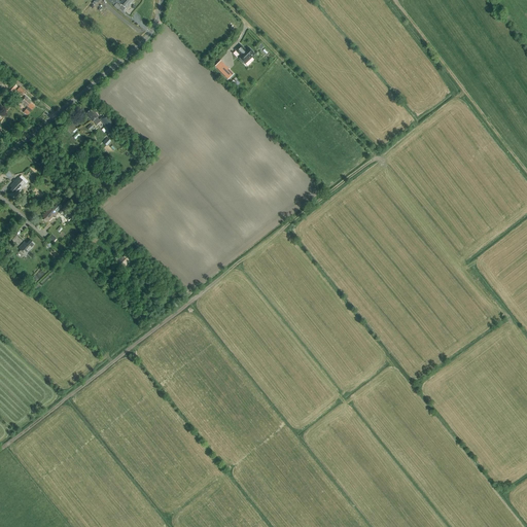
[(123,0),(120,2),(118,1),(117,0),(107,0),(110,2),(114,6),(118,10),(120,8),(124,11),(126,9),(134,0),(133,0),(123,0)]
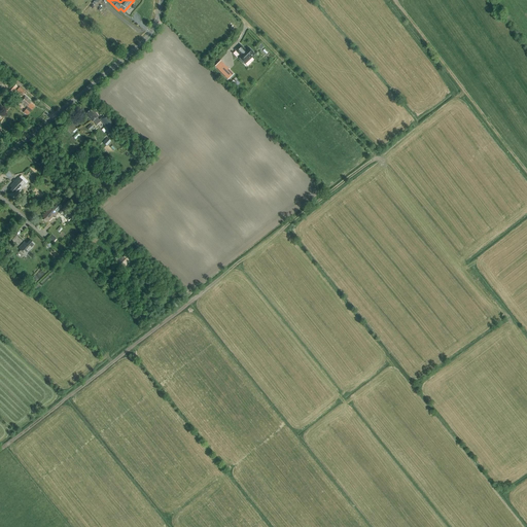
[(244,49),(241,45),(236,50),(240,56),(239,58),(244,64),(254,55),(248,47),(245,50),(244,49)]
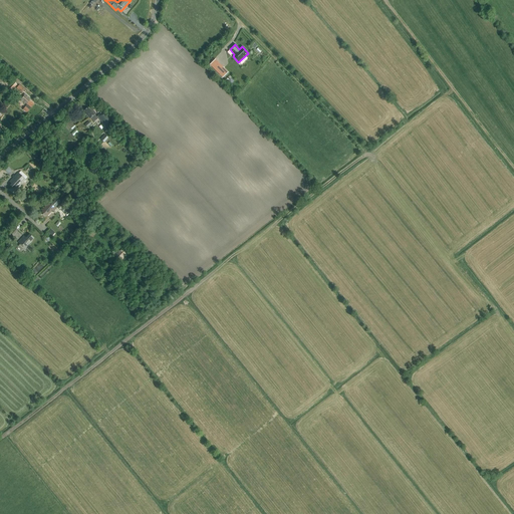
[(228,72),(215,59),(210,64),(223,77),(228,72)]
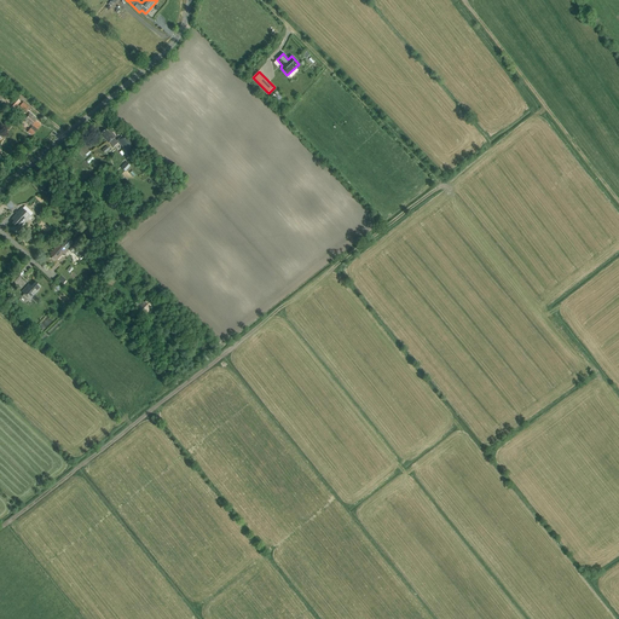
[(29,108),(23,103),(22,102),(21,102),(16,98),(10,105),(15,109),(18,104),(21,105),(19,106),(25,111),(29,108)]
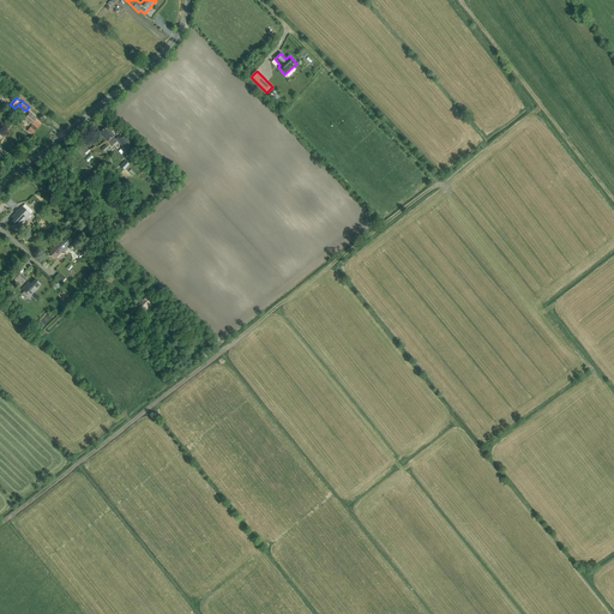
[(37,128),(41,125),(36,120),(36,119),(30,113),(24,120),(30,125),(30,124),(32,126),(31,127),(30,127),(28,131),(31,134),(35,131),(36,128),(37,128)]
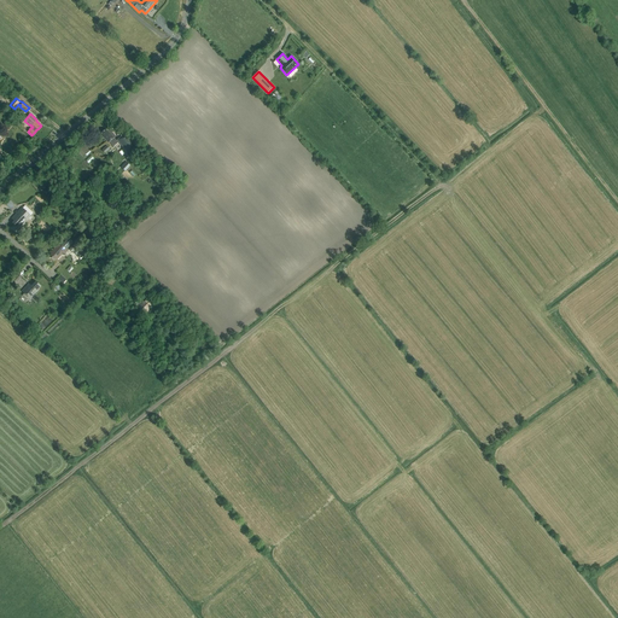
[(109,144),(110,143),(114,146),(118,143),(128,153),(138,145),(126,133),(116,141),(114,138),(116,136),(109,129),(108,130),(105,129),(101,133),(103,134),(101,135),(109,144)]
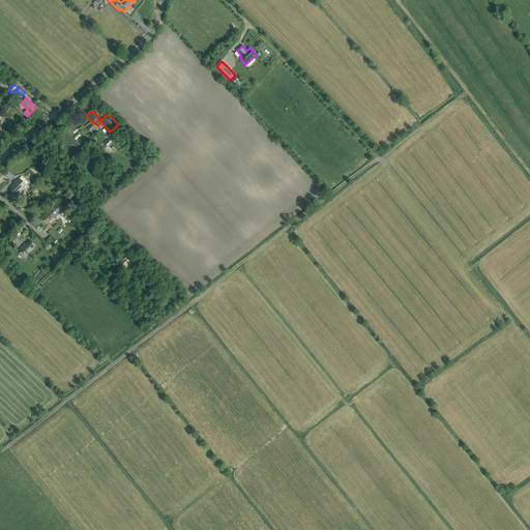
[(109,139),(104,144),(108,147),(112,143),(109,139)]
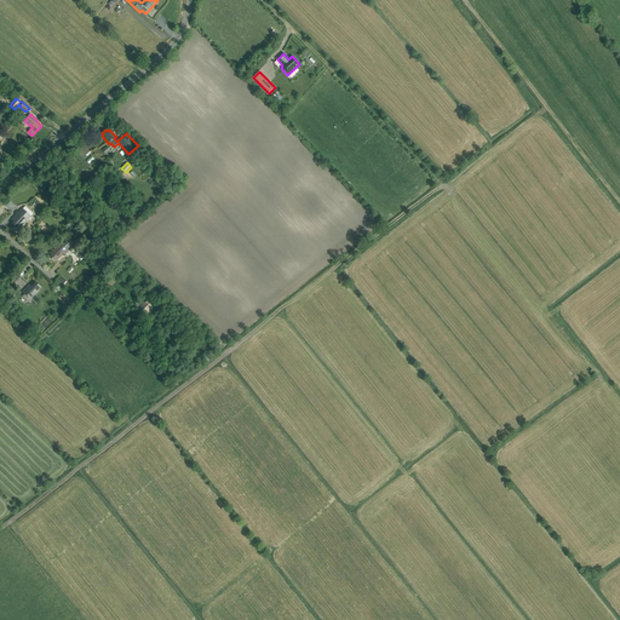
[(12,219),(15,222),(12,224),(17,229),(21,227),(27,220),(29,220),(32,218),(22,208),(12,219)]
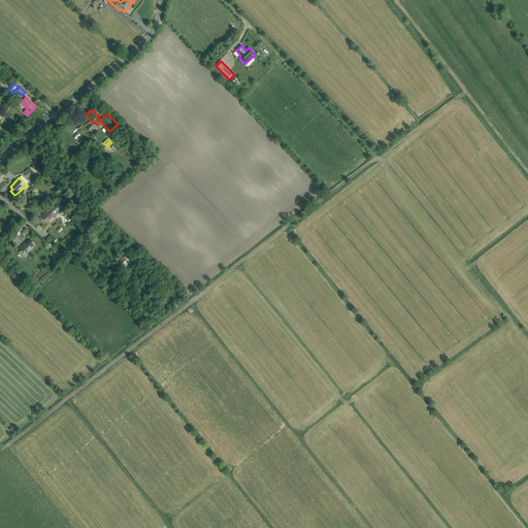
[(55,203),(51,208),(43,217),(44,217),(42,219),(46,223),(47,221),(48,222),(54,217),(55,218),(58,215),(56,213),(62,206),(59,203),(57,205),(55,203)]
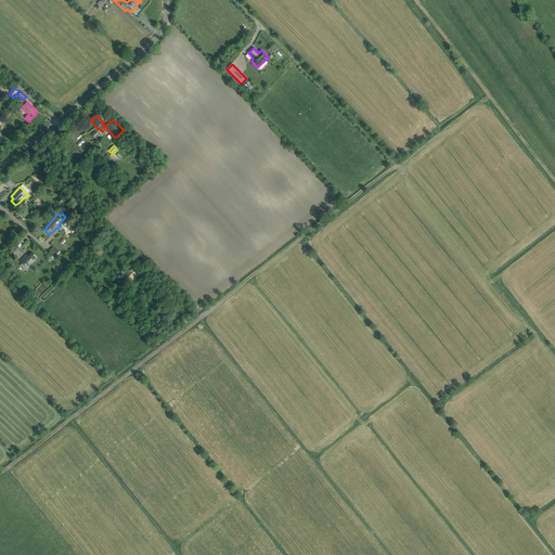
[(106,246),(113,241),(110,236),(103,243),(106,246)]
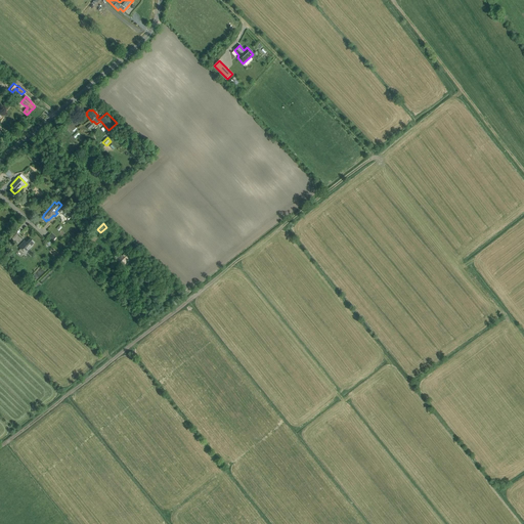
[(29,252),(29,251),(33,246),(35,243),(31,238),(27,243),(25,241),(18,247),(20,249),(19,251),(24,255),(26,254),(27,254),(29,252)]
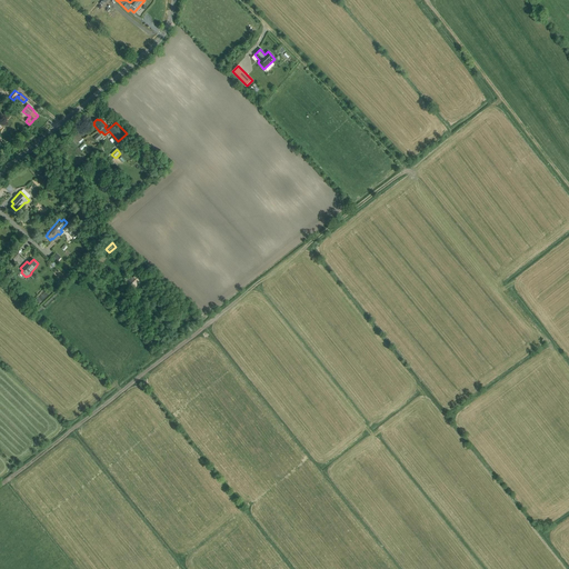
[(139,283),(142,279),(137,272),(132,277),(131,276),(126,283),(133,290),(140,283),(139,283)]
